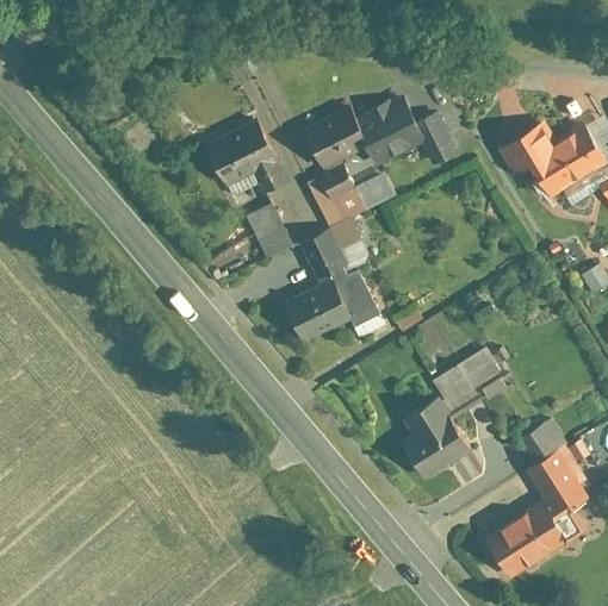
[(436,113),(416,124),(405,102),(359,126),(370,147),(380,169),(426,147),(435,166),(457,154),(436,113)]
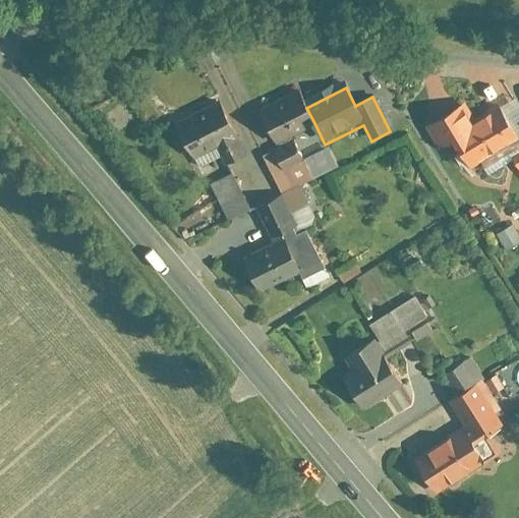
[(260,110),(277,145),(315,125),(306,108),(297,91),(260,110)]
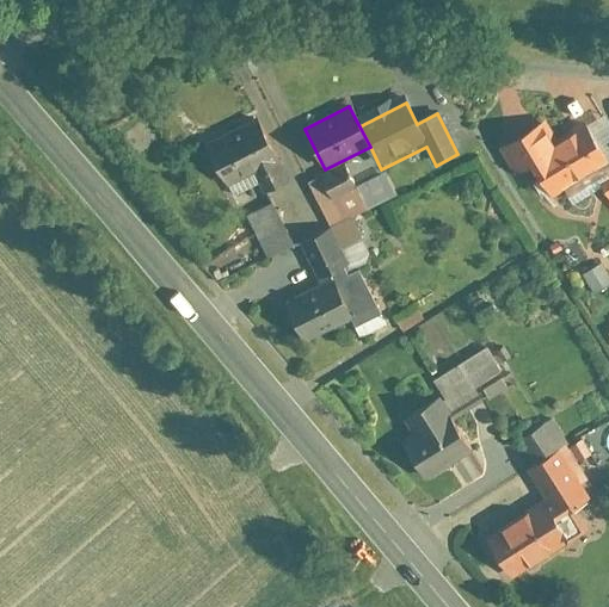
[(209,144),(226,185),(253,174),(263,194),(281,187),(272,166),(278,163),(260,123),(209,144)]
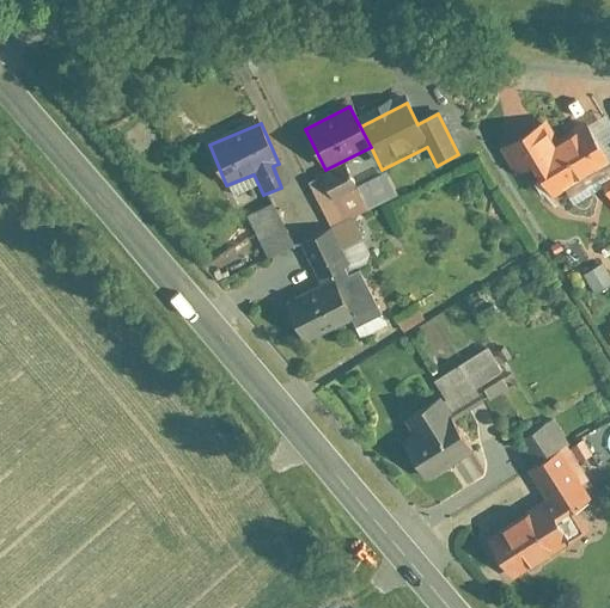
[(530,167),(551,201),(565,194),(572,206),(603,186),(595,173),(609,164),(586,127),(556,146),(549,133),(535,142),(529,133),(499,152),(516,177),(530,167)]
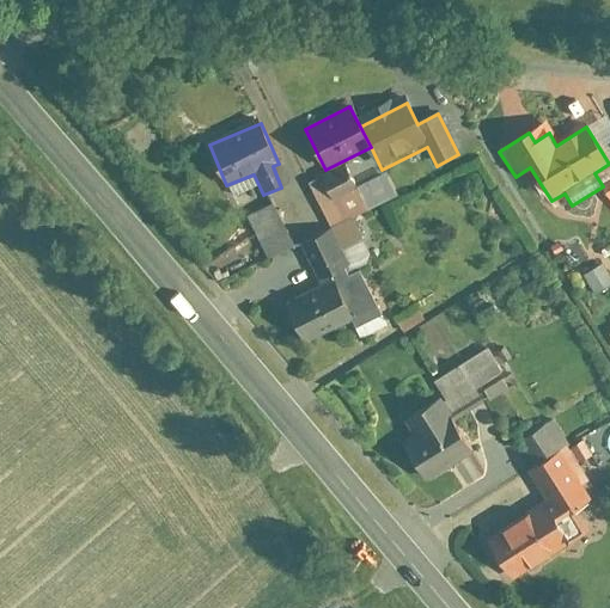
[(385,173),(354,188),(349,177),(325,189),(321,177),(306,184),(323,219),(333,214),(337,223),(396,195),(385,173)]
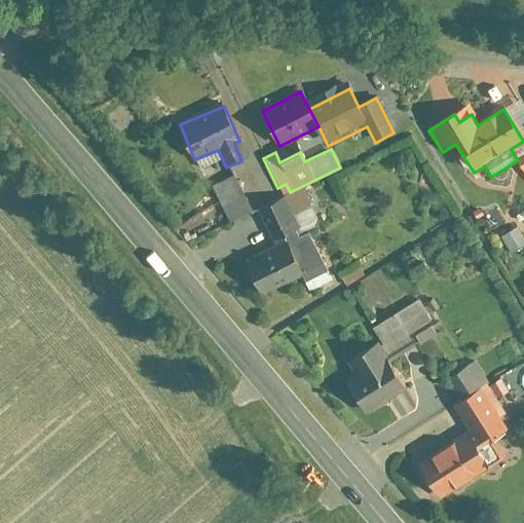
[(523,157),(512,166),(523,184),(523,157)]
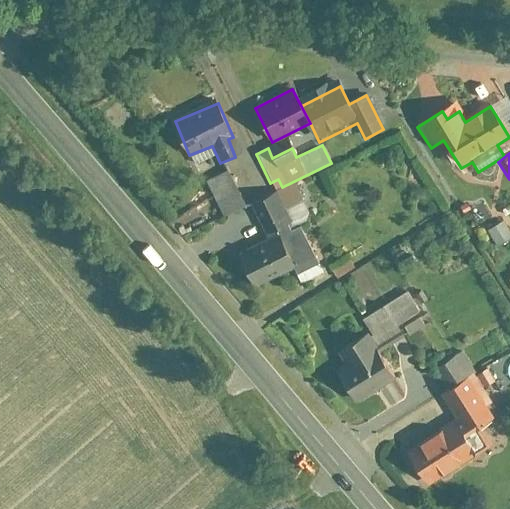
[(252,208),(266,239),(290,229),(275,194),(254,203),(239,168),(212,180),(229,218),(252,208)]
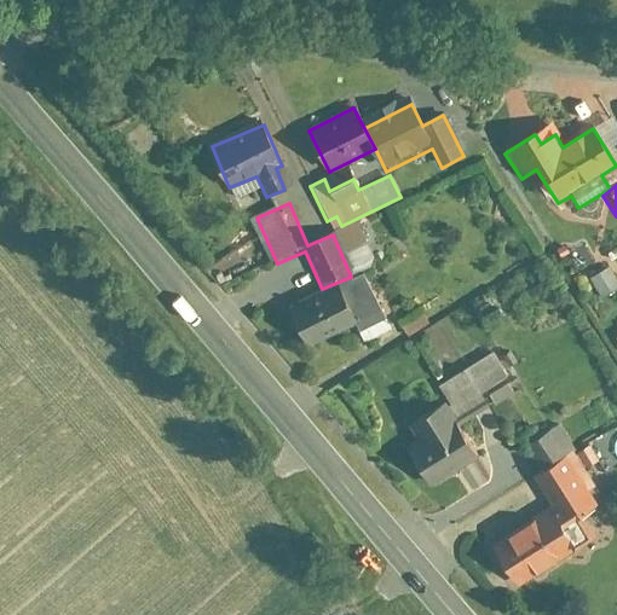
[(616,284),(605,270),(588,282),(601,300),(616,288),(616,284)]
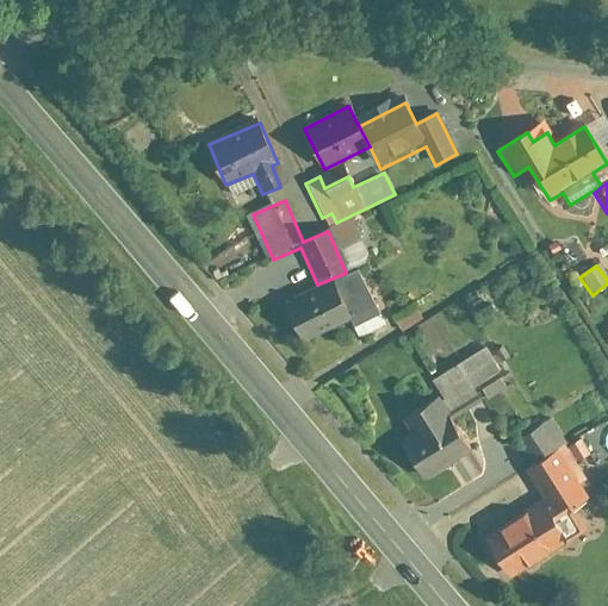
[(287,306),(304,342),(351,320),(359,338),(384,326),(360,273),(287,306)]
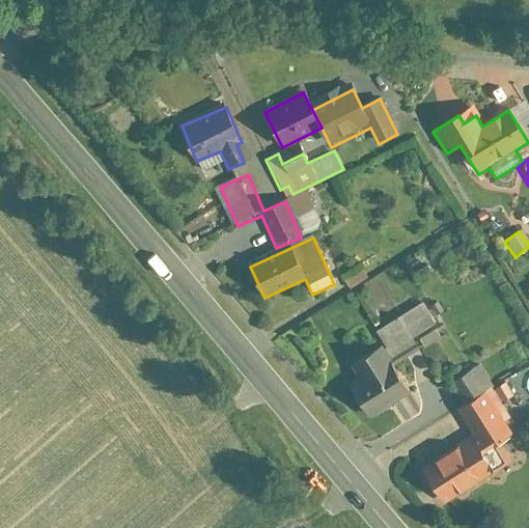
[(343,279),(349,289),(366,280),(360,270),(343,279)]
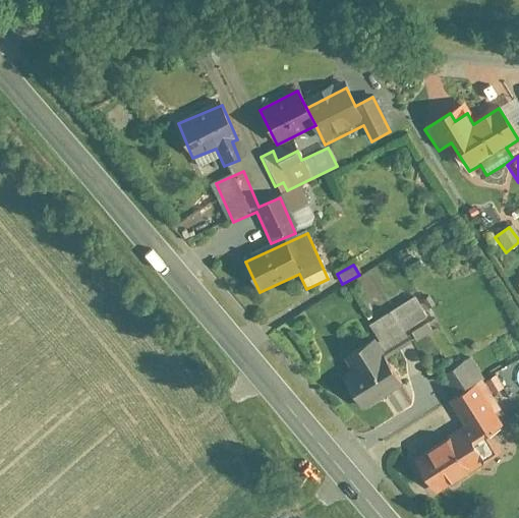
[(409,343),(401,330),(422,317),(411,299),(375,323),(394,353),(409,343)]
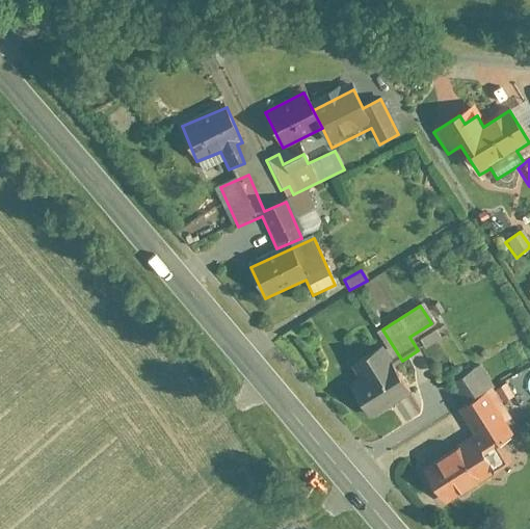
[(350,367),(361,381),(353,386),(373,418),(411,395),(380,348),(350,367)]
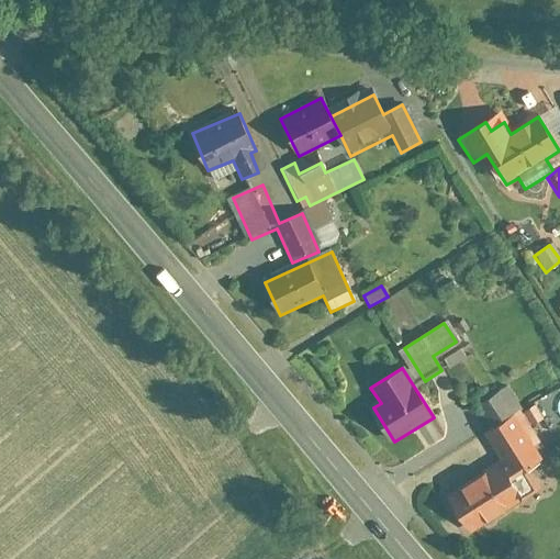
[(500,391),(477,406),(491,429),(514,414),(500,391)]
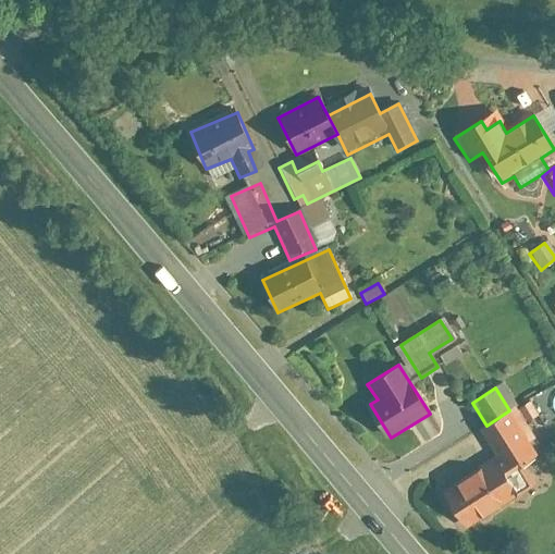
[(518,407),(527,425),(538,418),(529,402),(518,407)]
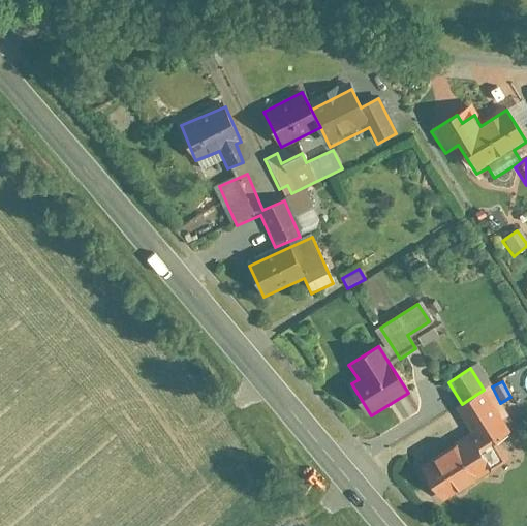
[(462,404),(454,409),(471,437),(420,469),(441,503),(505,463),(492,442),(510,432),(484,390),(462,404)]
